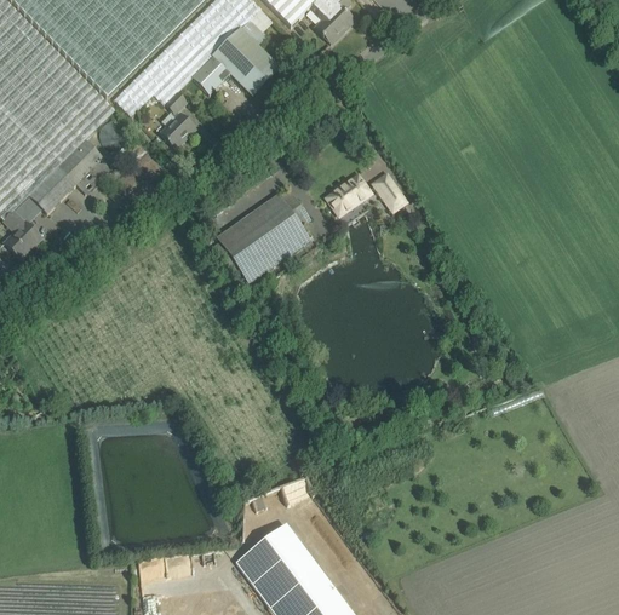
[(30,195),(86,139),(115,109),(105,99),(5,0),(0,0),(0,212),(6,219),(16,211),(30,195)]
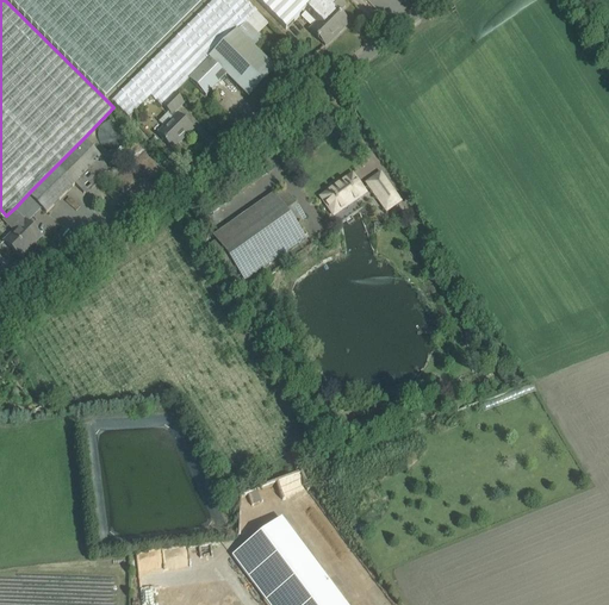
[(11,0),(106,95),(202,0),(11,0)]
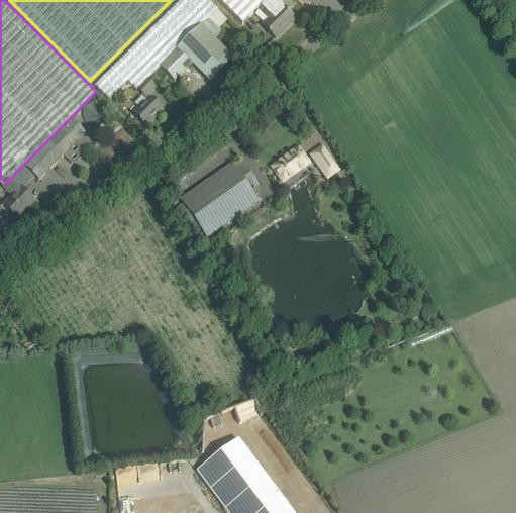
[(139,86),(148,77),(161,64),(201,23),(192,14),(206,0),(179,0),(97,81),(111,96),(129,79),(138,88),(139,86)]
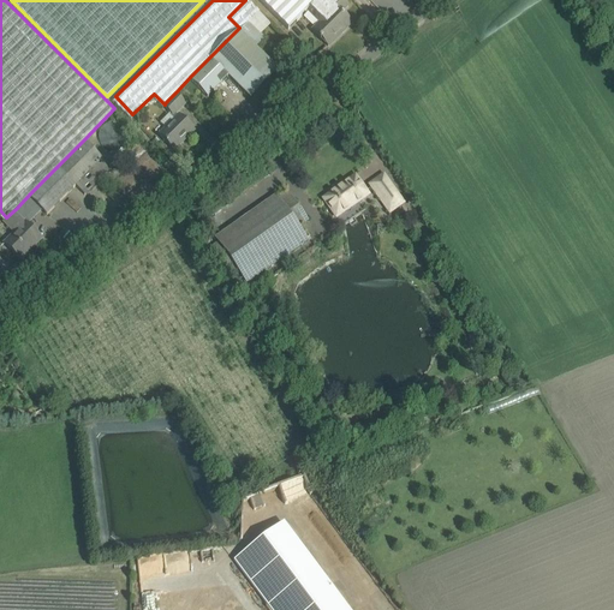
[(267,0),(279,13),(287,22),(304,3),(307,0),(267,0)]
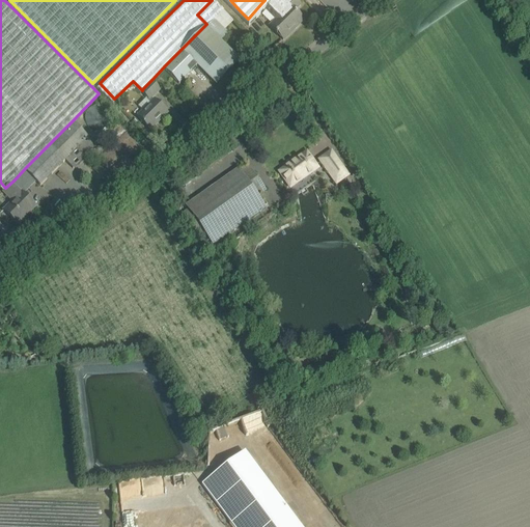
[(265,0),(262,2),(277,17),(271,23),(278,29),(276,30),(278,31),(279,30),(282,34),(284,36),(298,23),(297,22),(303,16),(295,8),(302,1),(301,0),(265,0)]
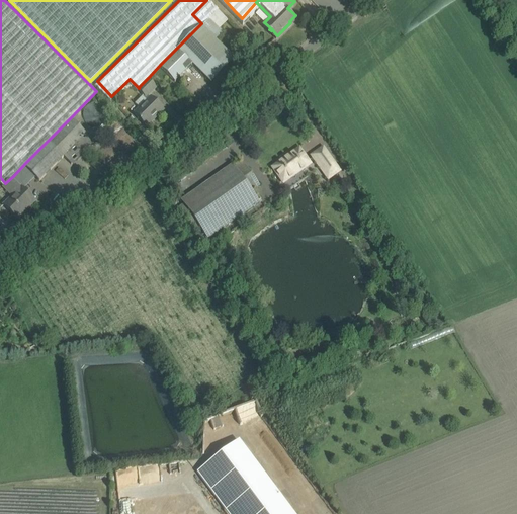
[(201,23),(161,64),(175,78),(198,56),(220,77),(238,60),(201,23)]
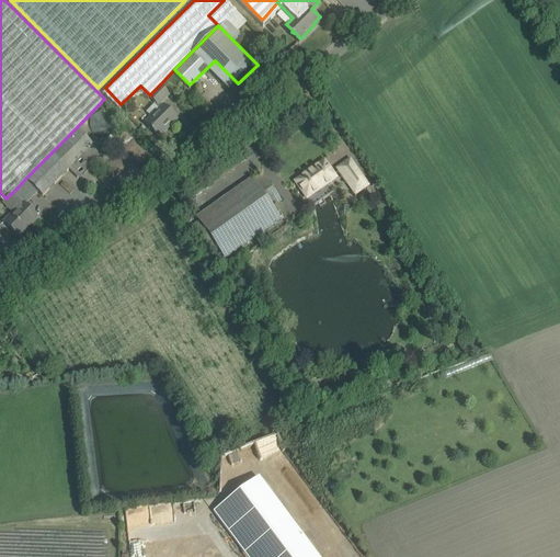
[(161,83),(151,93),(157,99),(155,101),(160,106),(146,121),(152,128),(153,127),(160,134),(168,126),(166,124),(176,114),(161,100),(169,91),(161,83)]
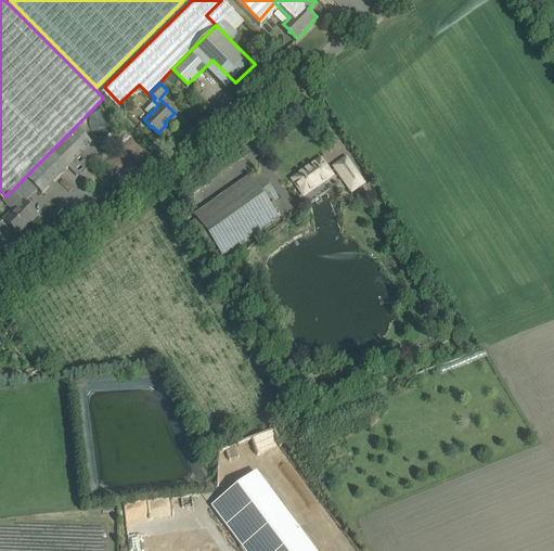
[(101,149),(93,141),(77,125),(27,175),(36,183),(43,191),(68,164),(77,173),(101,149)]
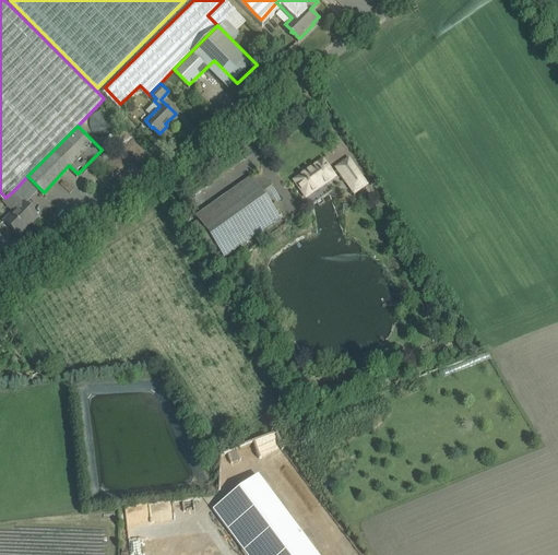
[(337,165),(355,190),(367,181),(349,155),(337,165)]
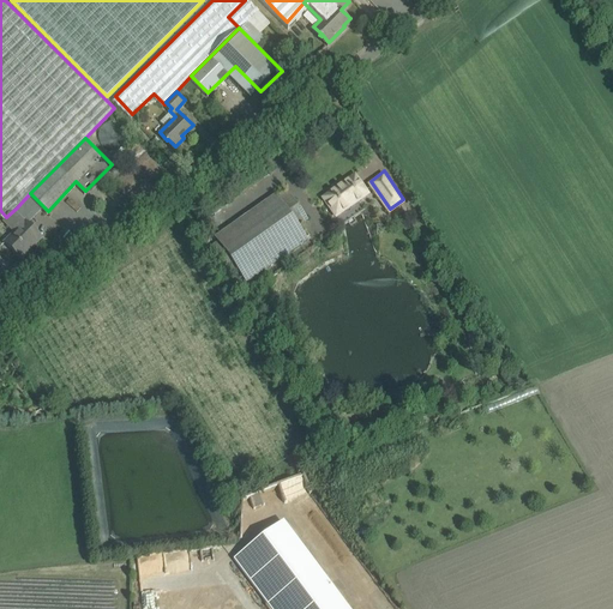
[(356,198),(368,190),(355,173),(324,194),(337,212),(343,219),(362,206),(356,198)]
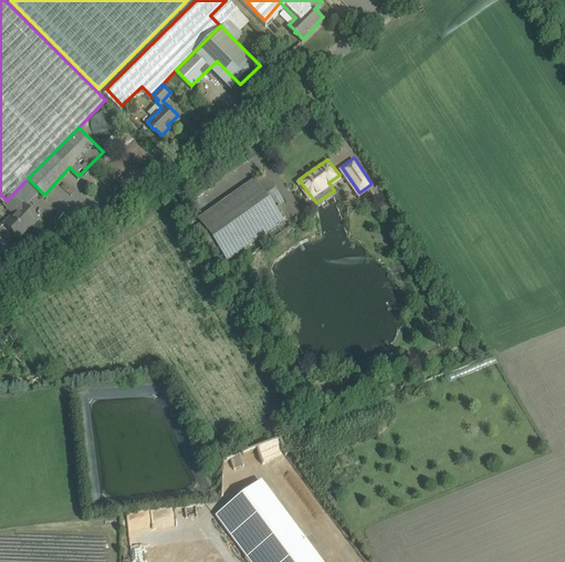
[(269,177),(268,179),(264,175),(263,177),(263,176),(258,180),(255,176),(217,204),(199,216),(200,219),(198,221),(194,225),(211,251),(216,248),(220,246),(229,258),(284,218),(275,206),(284,199),(269,177)]
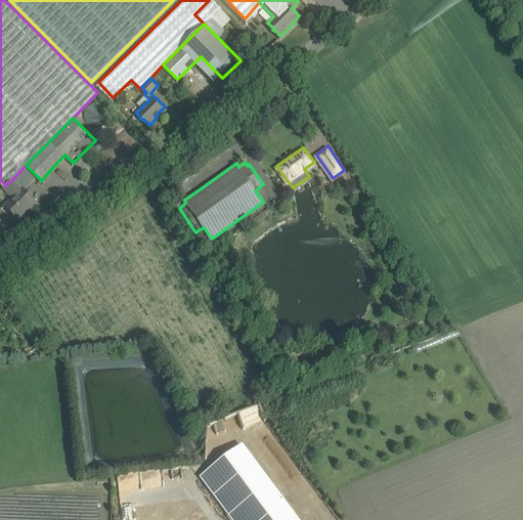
[(35,199),(22,186),(13,178),(5,185),(14,195),(4,204),(11,211),(18,218),(26,211),(24,210),(35,199)]
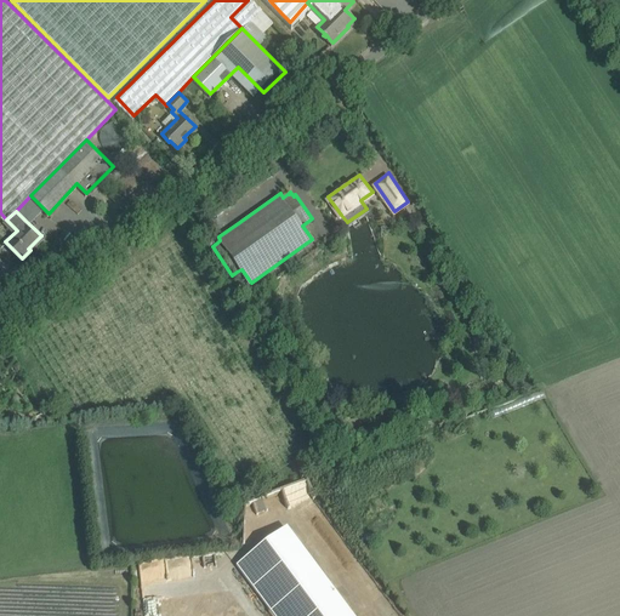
[(489,331),(475,335),(477,347),(491,343),(489,331)]
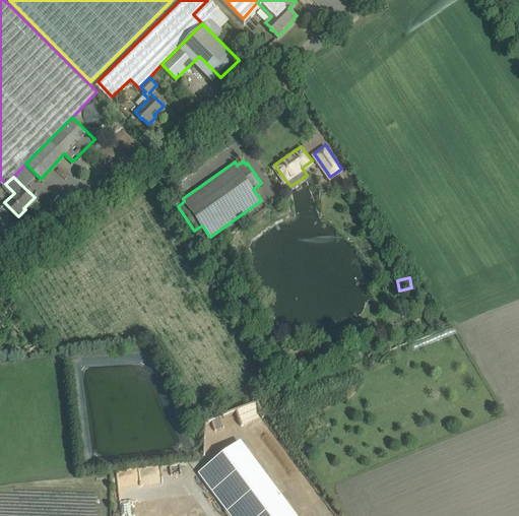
[(241,416),(250,415),(250,413),(261,411),(259,402),(240,405),(241,416)]
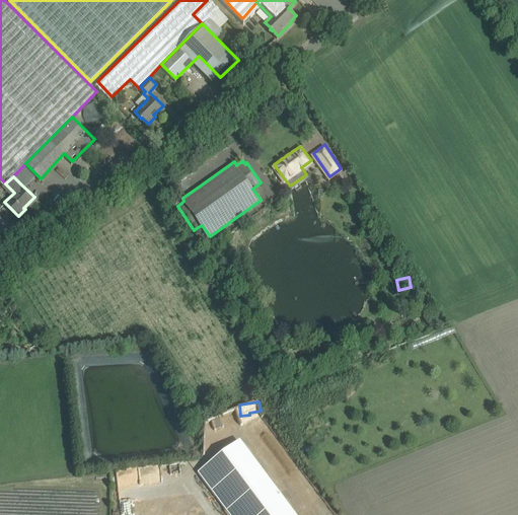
[(297,514),(250,451),(216,476),(224,487),(216,494),(231,514),(297,514)]
